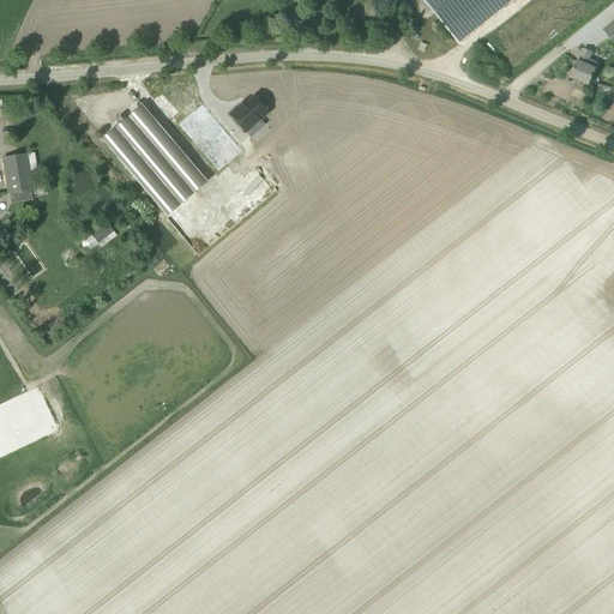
[(427,0),(461,41),(511,0),(427,0)]
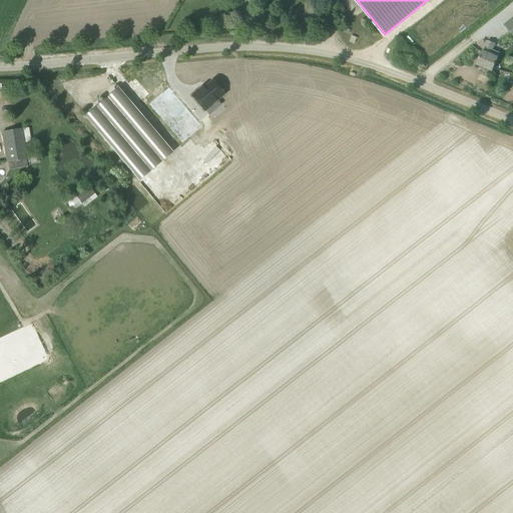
[(512,36),(512,17),(504,25),(512,36)]
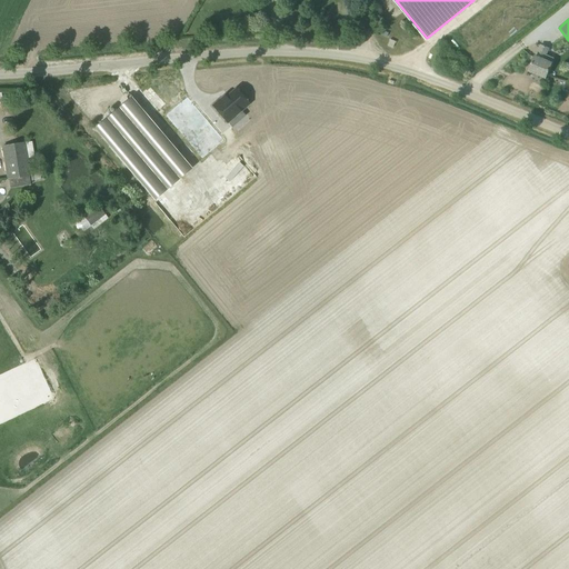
[(546,79),(552,63),(545,61),(549,49),(539,45),(529,72),(546,79)]
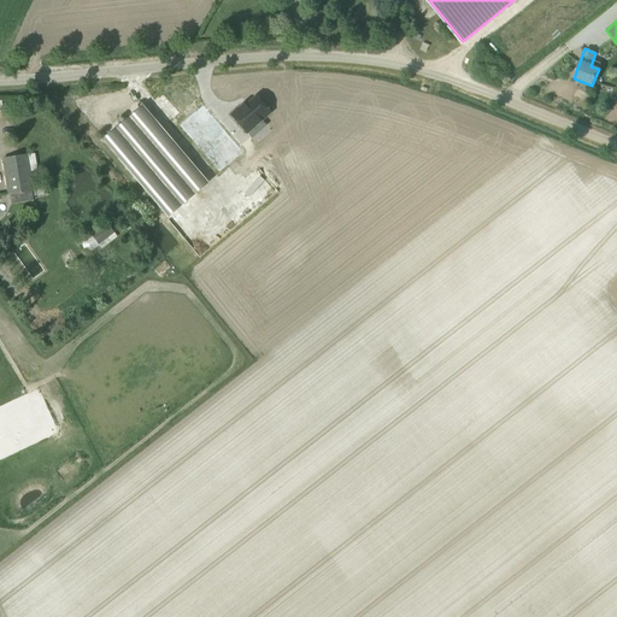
[(270,113),(256,97),(242,107),(241,106),(230,116),(246,134),(270,113)]
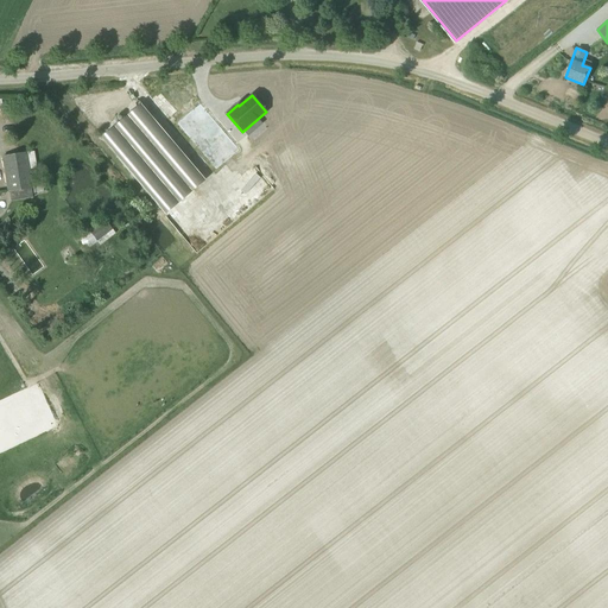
[(197,101),(171,124),(213,172),(239,150),(197,101)]
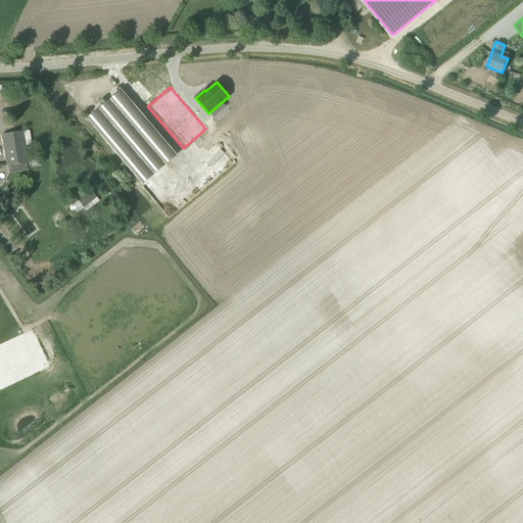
[(115,94),(87,119),(139,180),(142,184),(171,159),(115,94)]
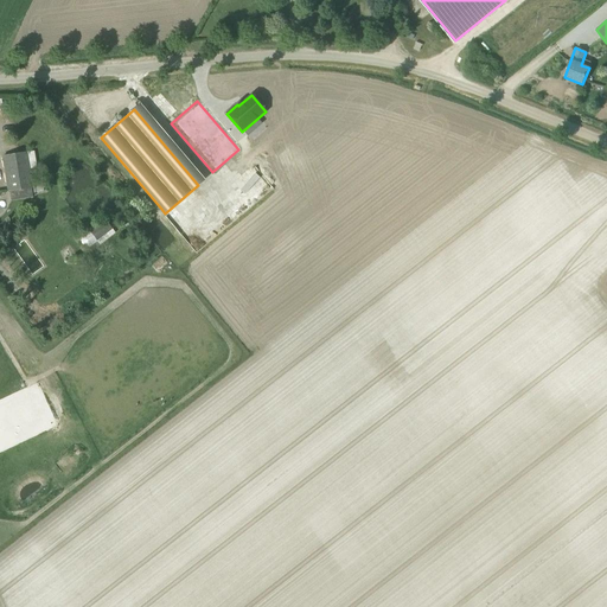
[(8,192),(32,189),(26,153),(2,157),(8,192)]
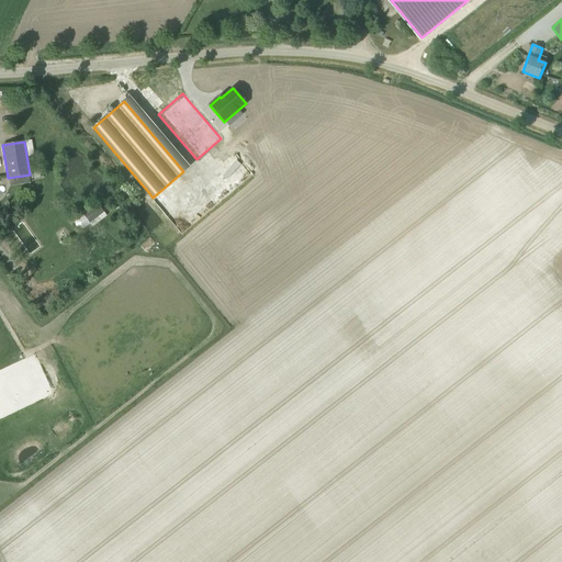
[(92,227),(107,215),(97,204),(78,220),(76,221),(75,223),(76,225),(77,227),(79,228),(82,228),(85,227),(90,224),(92,227)]
